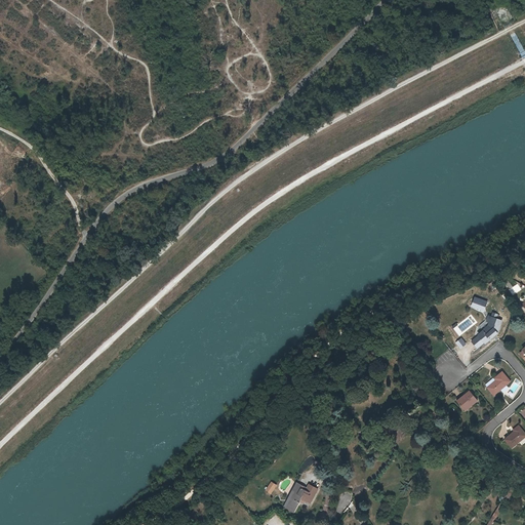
[(521,289),(517,282),(512,285),(508,280),(505,282),(513,294),(521,289)]
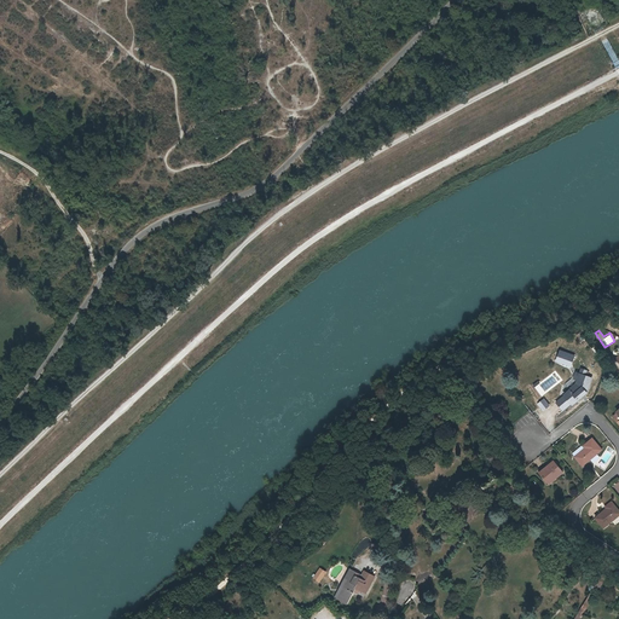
[(563,346),(561,350),(572,358),(576,354),(563,346)]
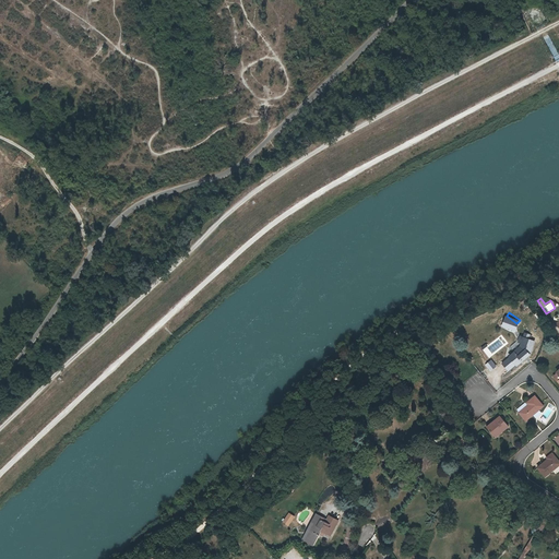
[(512,353),(508,356),(508,357),(507,358),(512,366),(513,364),(515,366),(521,361),(520,360),(523,358),(524,358),(528,355),(527,354),(531,346),(532,347),(533,342),(519,336),(516,342),(520,343),(519,347),(512,352),(512,353)]
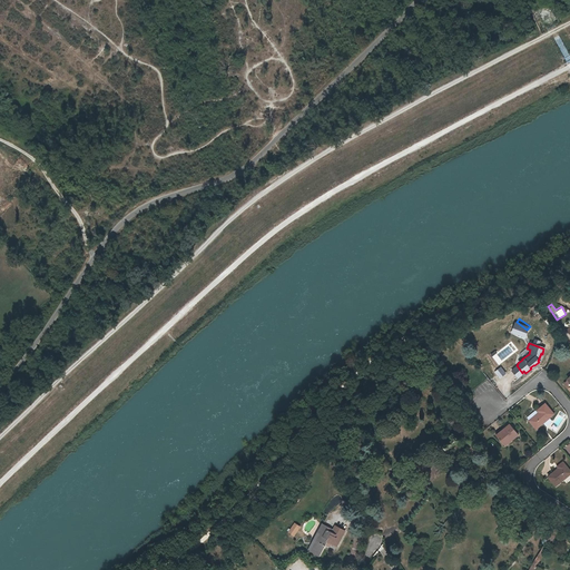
[(534,428),(552,413),(543,403),(536,410),(538,412),(528,420),(534,428)]
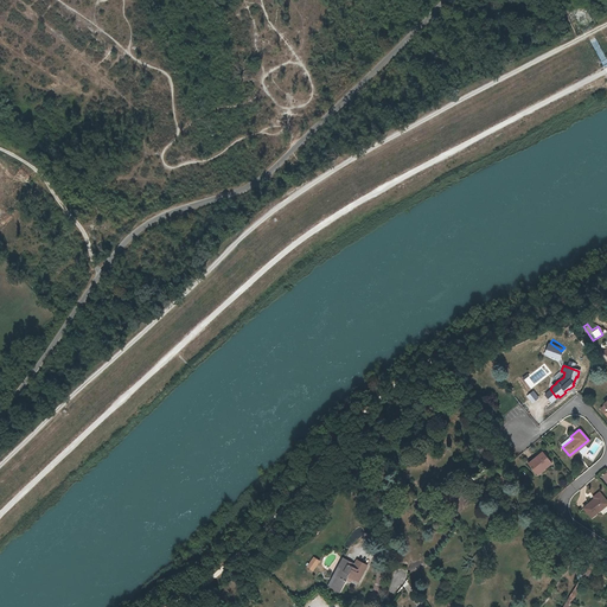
[(537,453),(526,462),(536,474),(550,462),(542,452),(538,454),(537,453)]
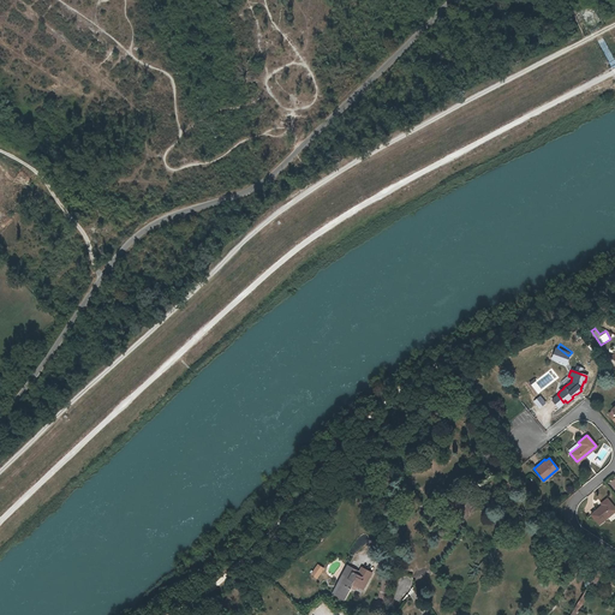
[(614,511),(614,508),(607,500),(602,505),(602,506),(591,515),(599,525),(614,511)]
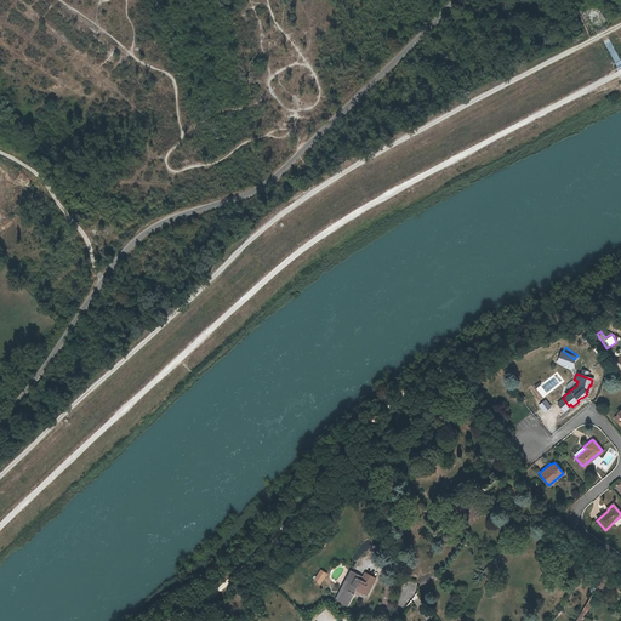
[(325,573),(319,570),(314,580),(319,582),(325,573)]
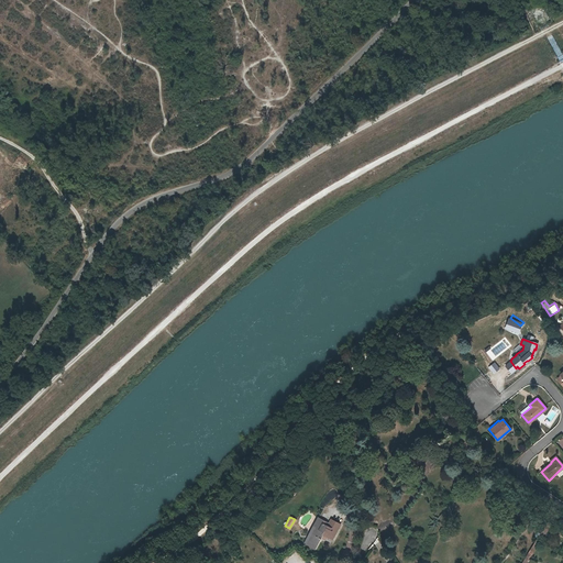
[(317,517),(309,532),(312,534),(318,521),(320,518),(317,517)]
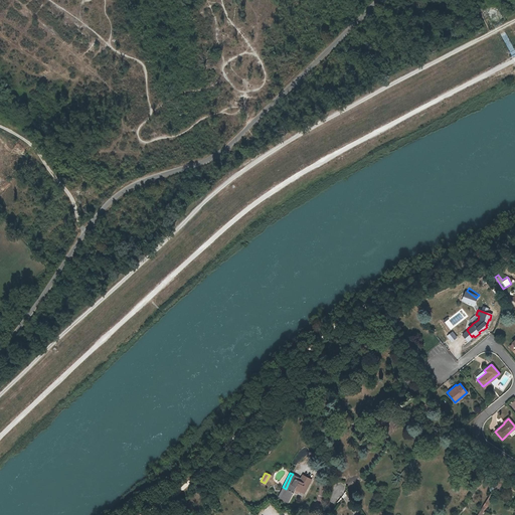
[(291,477),(286,489),(281,498),(289,501),(296,488),(304,492),(311,478),(302,474),(300,477),(301,478),(303,479),(302,482),(299,480),(291,477)]
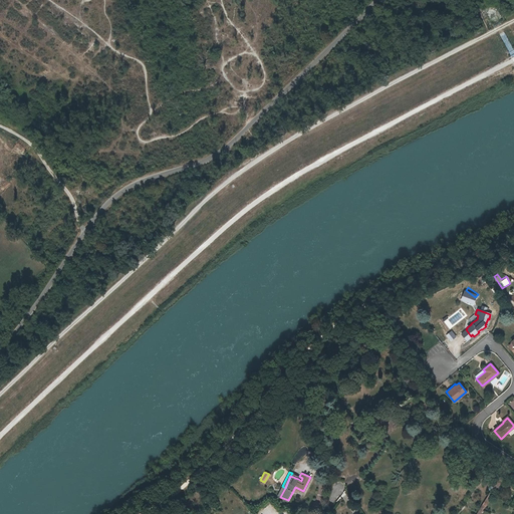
[(494,487),(498,489),(502,480),(498,478),(494,487)]
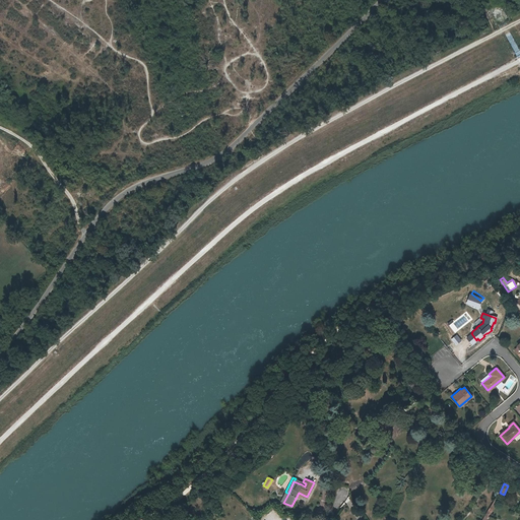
[(488,519),(499,501),(495,499),(481,519),(488,519)]
